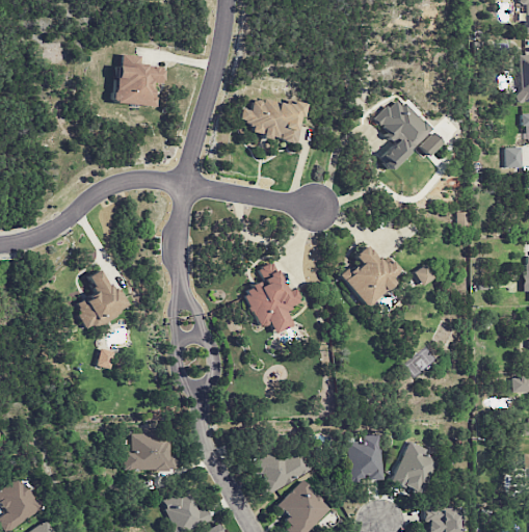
[(153,106),(155,83),(162,83),(164,67),(141,65),(141,56),(122,54),(121,65),(116,65),(114,104),(153,106)]
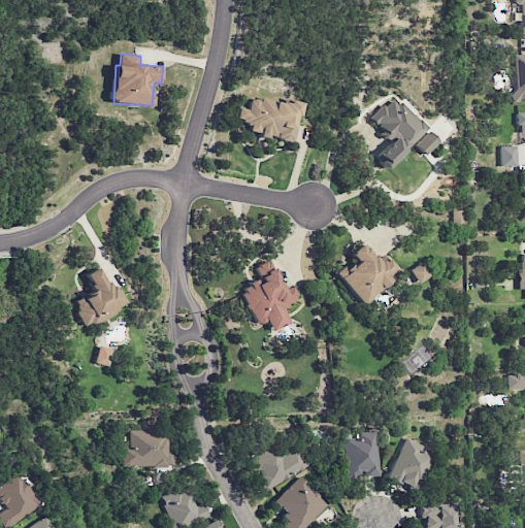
[(524,54),(516,55),(516,101),(524,101),(524,54)]
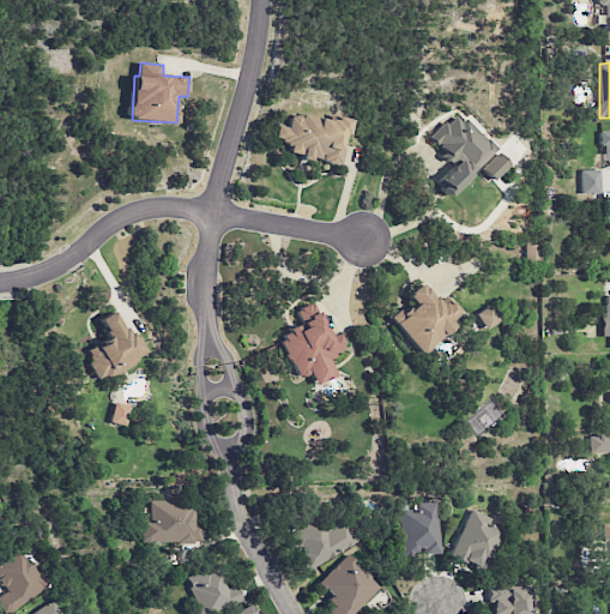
[(351,124),(295,110),(291,127),(281,125),(277,140),(290,143),(288,154),(342,166),(351,124)]
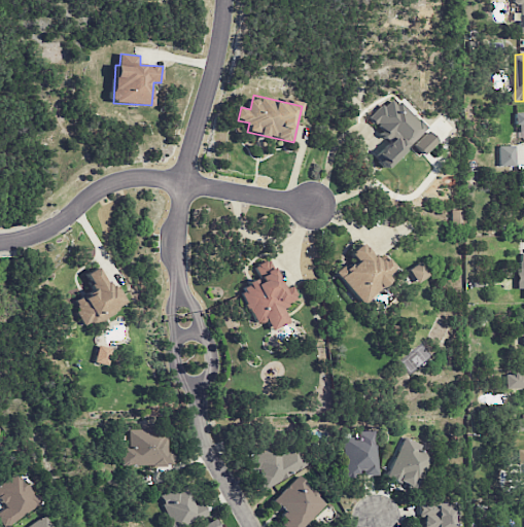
[(375,156),(386,169),(428,130),(396,96),(371,119),(391,141),(375,156)]
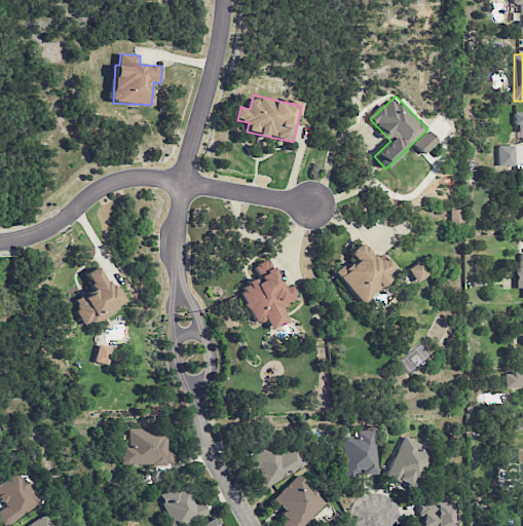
[(440,141),(430,130),(415,144),(424,155),(440,141)]
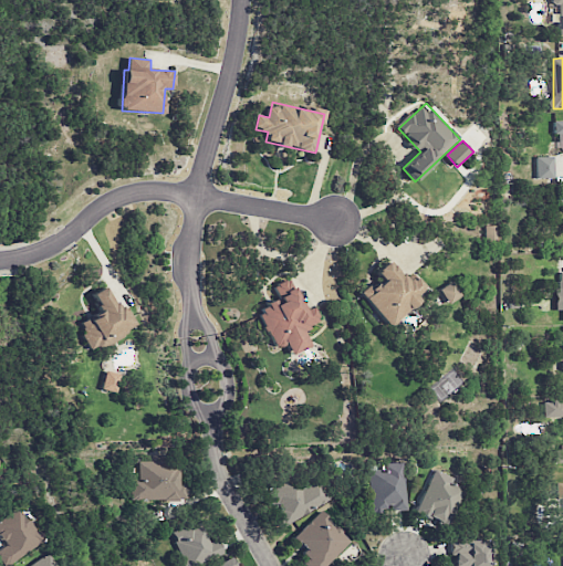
[(539,179),(556,178),(555,157),(539,157),(539,179)]
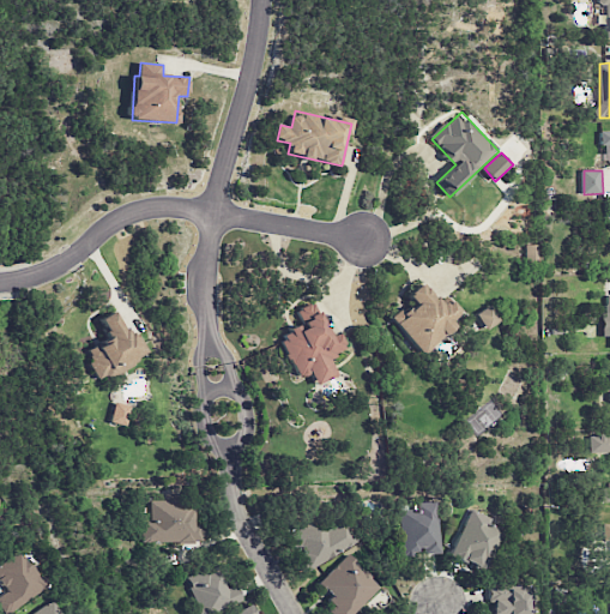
[(393,320),(422,354),(465,315),(451,300),(444,306),(423,282),(409,295),(415,301),(393,320)]
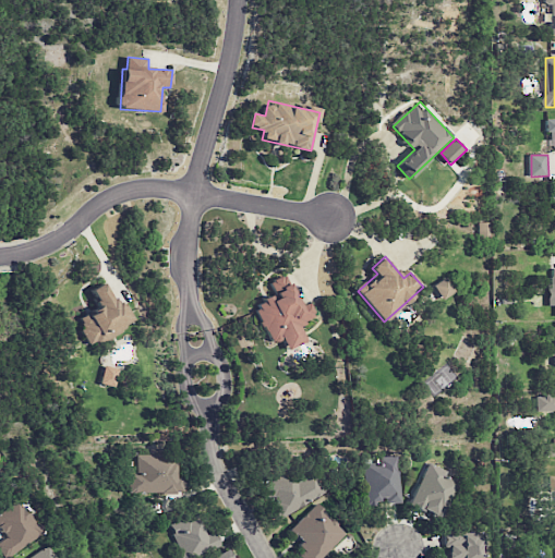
[(300,307),(289,275),(272,281),(277,298),(256,304),(270,344),(285,340),(288,349),(308,342),(301,325),(318,318),(313,303),(300,307)]
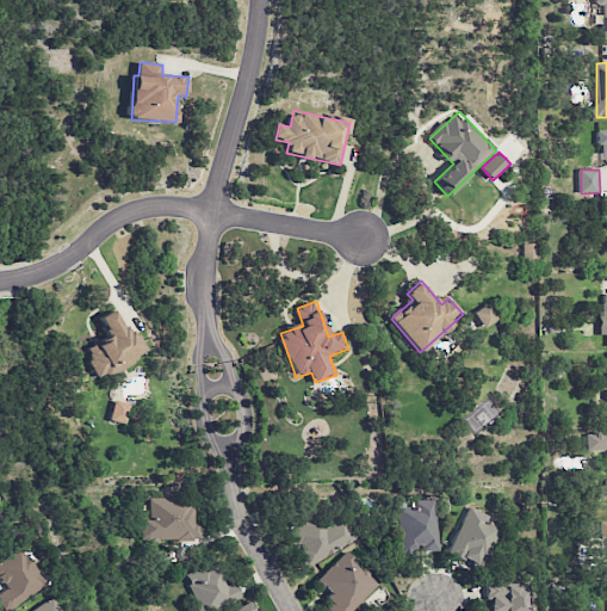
[(476,313),(485,329),(500,320),(490,304),(476,313)]
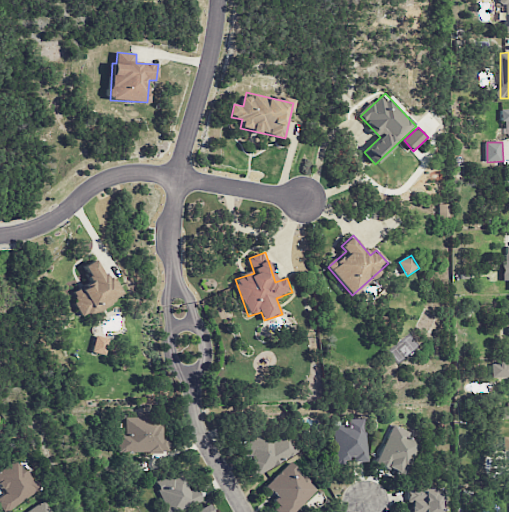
[(85,265),(93,282),(72,292),(84,317),(126,297),(117,278),(109,282),(98,259),(85,265)]
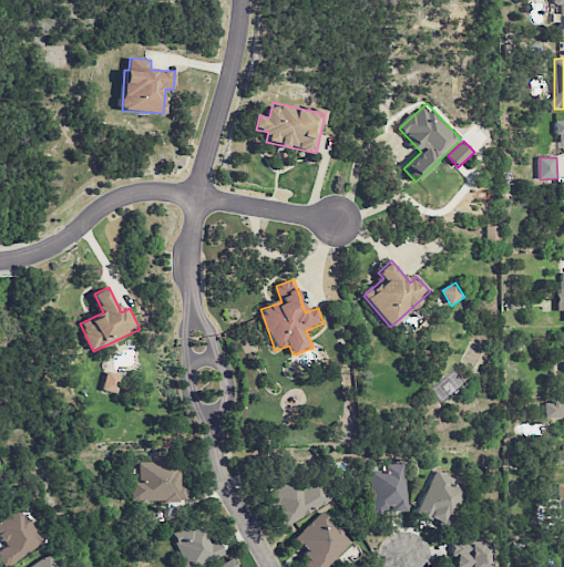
[(118,393),(122,375),(108,371),(103,390),(118,393)]
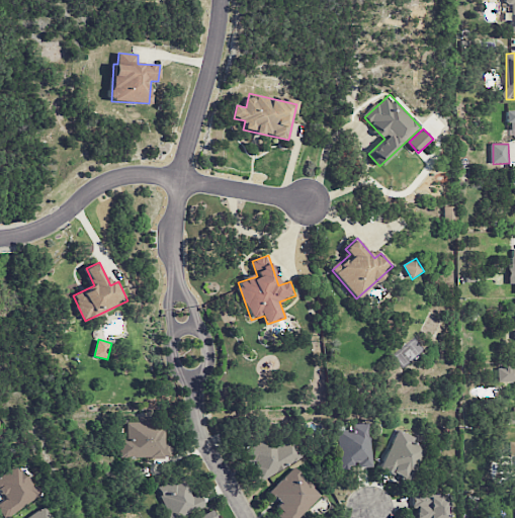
[(514,366),(500,367),(500,383),(514,382),(514,409),(507,410),(507,424),(514,423),(514,366)]
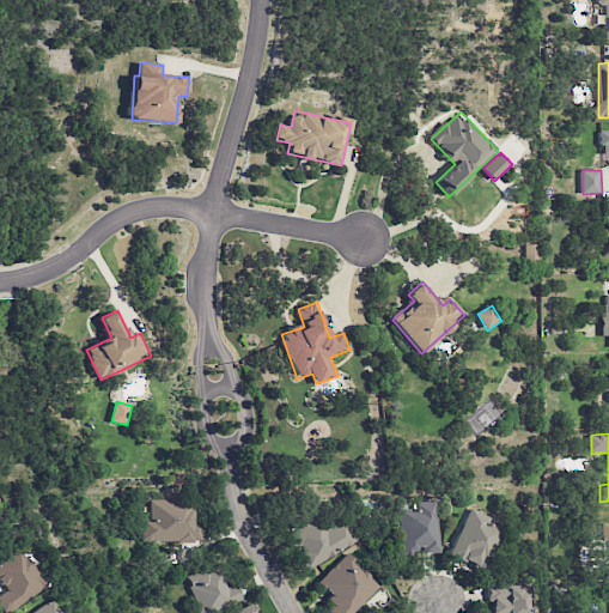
[(205,541),(205,523),(196,523),(196,499),(152,499),(152,519),(144,519),(144,541),(205,541)]
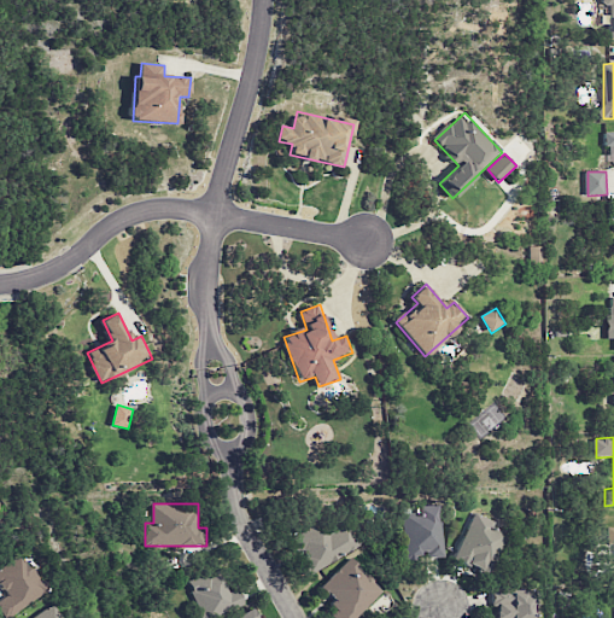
[(443,506),(420,506),(420,513),(403,513),(404,559),(444,558),(443,506)]
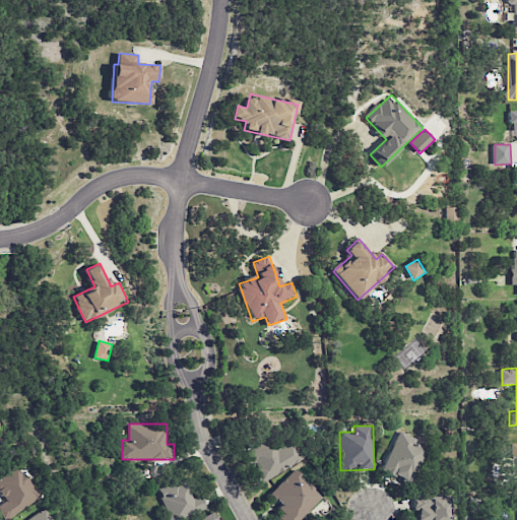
[(411,483),(428,449),(415,443),(417,439),(400,431),(383,470),(411,483)]
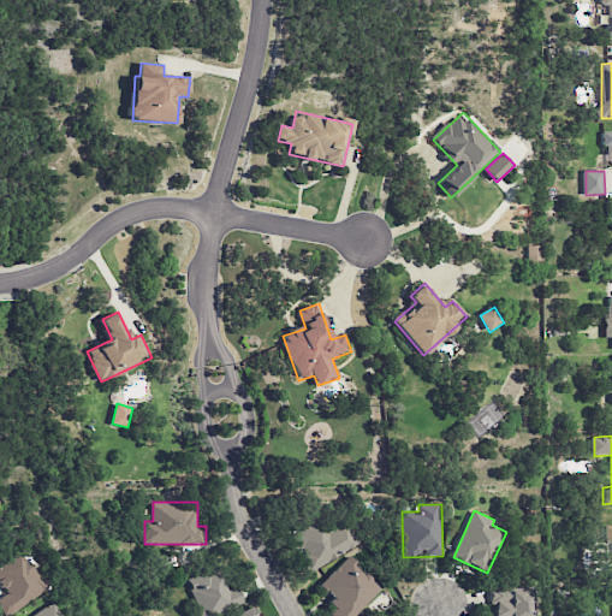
[(319,533),(315,523),(292,535),(310,570),(363,545),(350,517),(319,533)]
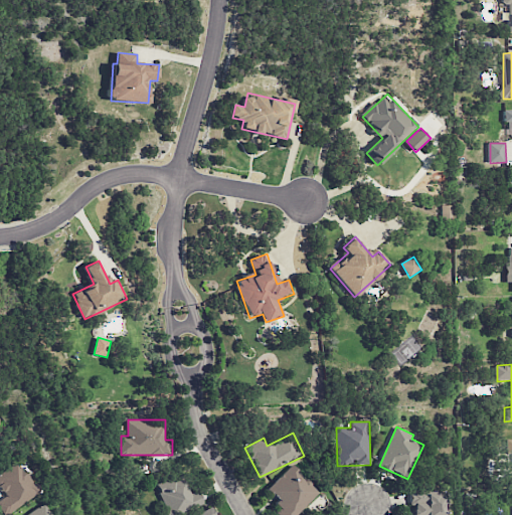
[(0,507),(4,514),(6,514),(40,494),(20,462),(0,474),(0,485),(7,497),(0,501),(0,507)]
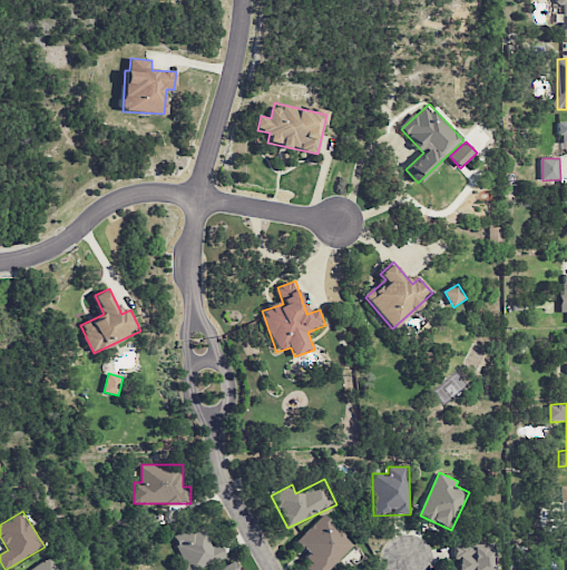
[(297,541),(310,554),(301,562),(308,569),(328,569),(355,544),(326,514),(297,541)]
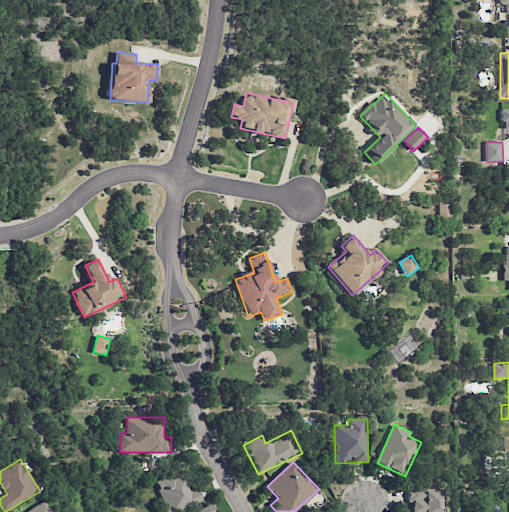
[(174,511),(204,503),(199,488),(190,491),(185,474),(157,483),(166,511),(174,511)]
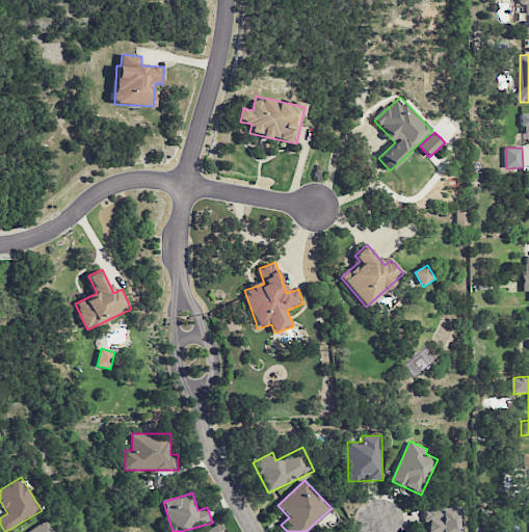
[(430,531),(459,531),(460,510),(425,509),(425,522),(431,522),(430,531)]
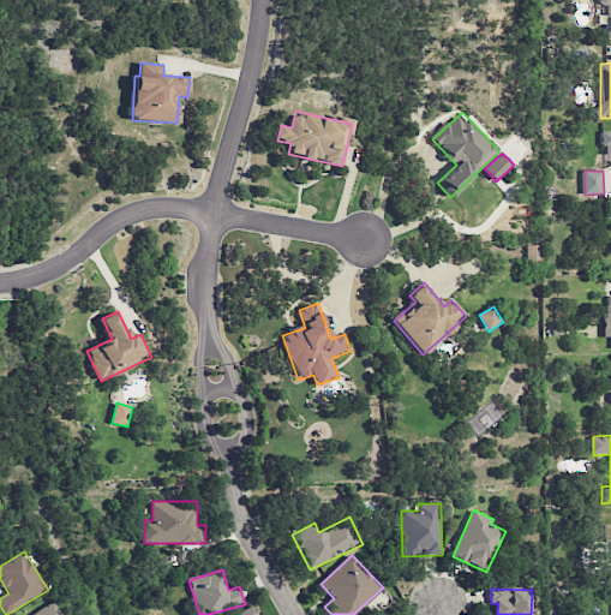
[(64,614),(55,602),(33,614),(64,614)]
